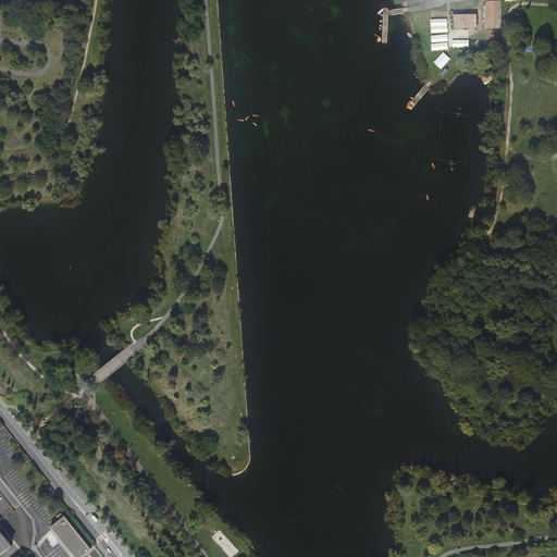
[(485,2),(485,29),(502,29),(502,2),(485,2)]
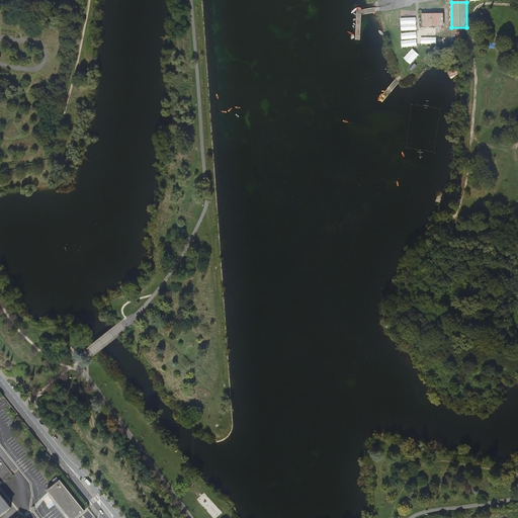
[(489,16),(495,20),(500,11),(493,7),(489,16)]
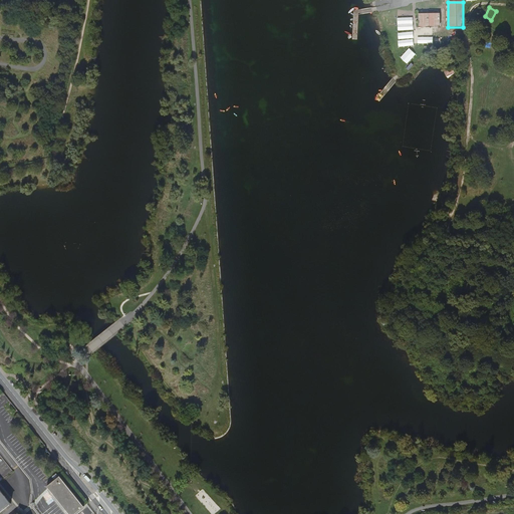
[(418,14),(419,27),(440,27),(440,13),(418,14)]
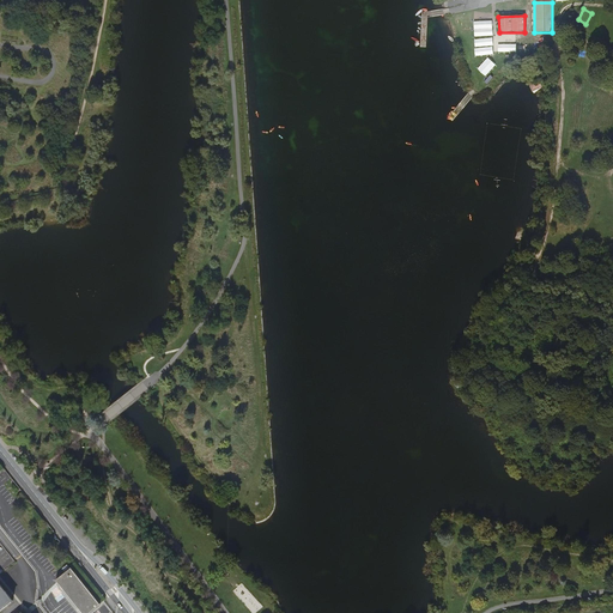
[(517,59),(517,40),(492,41),(493,59),(517,59)]
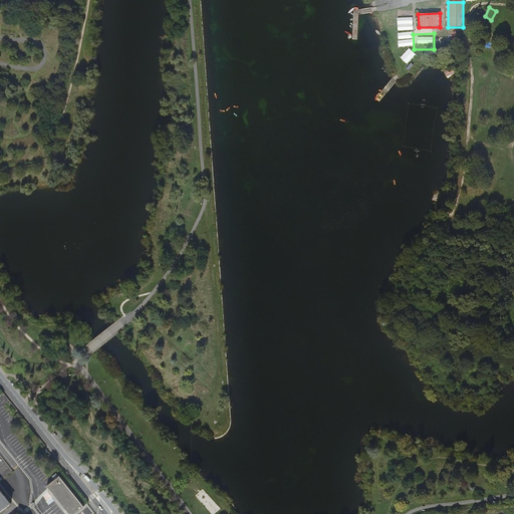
[(47,489),(60,478),(59,477),(46,487),(47,489)]
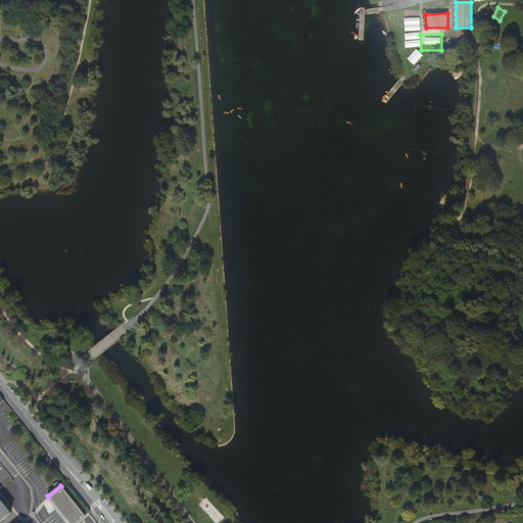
[(75,522),(85,516),(61,486),(48,497),(68,522),(75,522)]
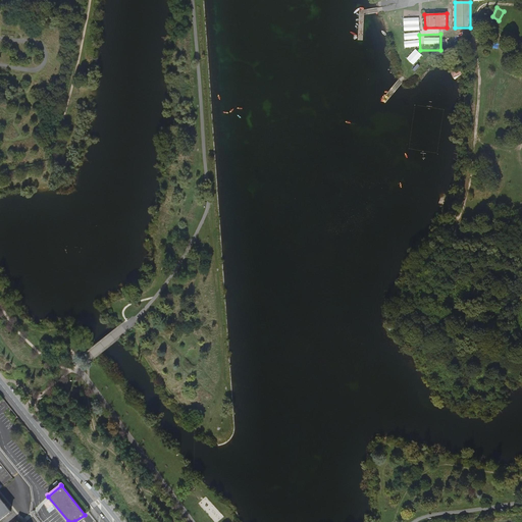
[(0,497),(0,519),(11,510),(0,497)]
